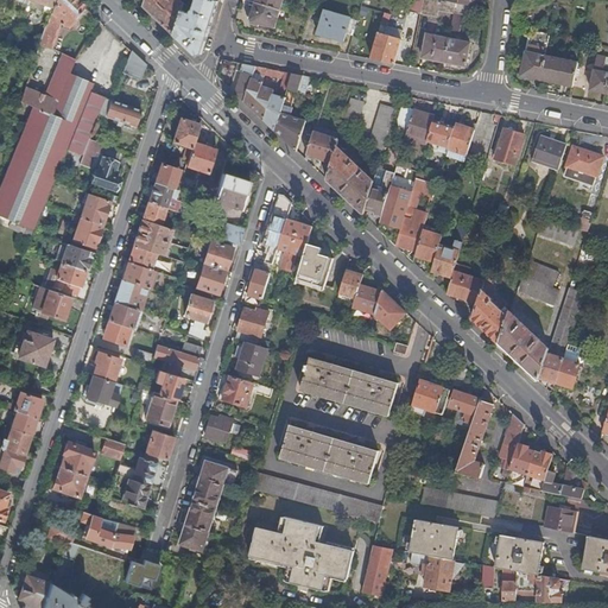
[(29,0),(27,5),(51,13),(54,8),(31,0),(29,0)]
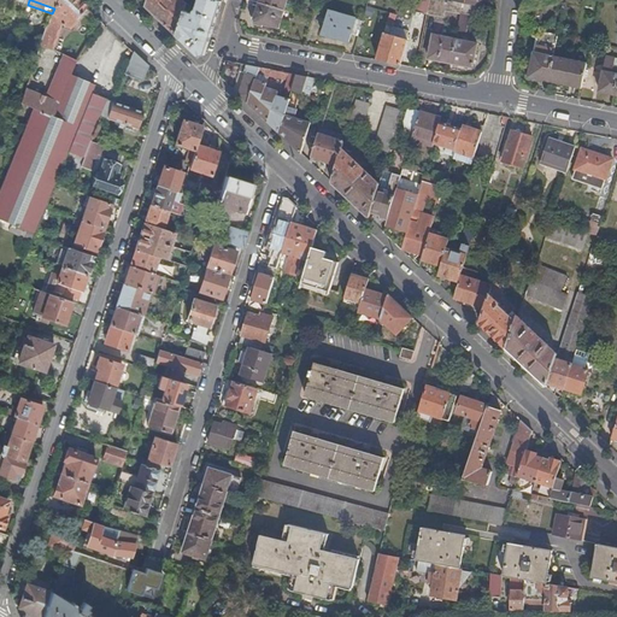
[(75,18),(86,7),(77,0),(57,0),(54,9),(52,13),(50,22),(48,22),(40,45),(41,45),(48,48),(57,24),(70,28),(77,21),(75,18)]
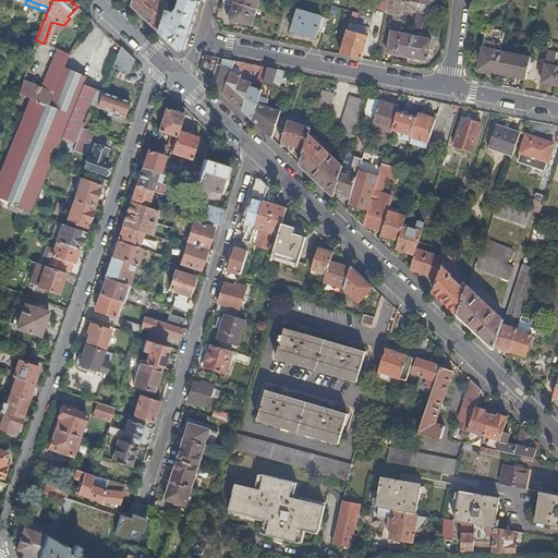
[(134,0),(133,7),(160,34),(168,11),(169,4),(165,0),(134,0)]
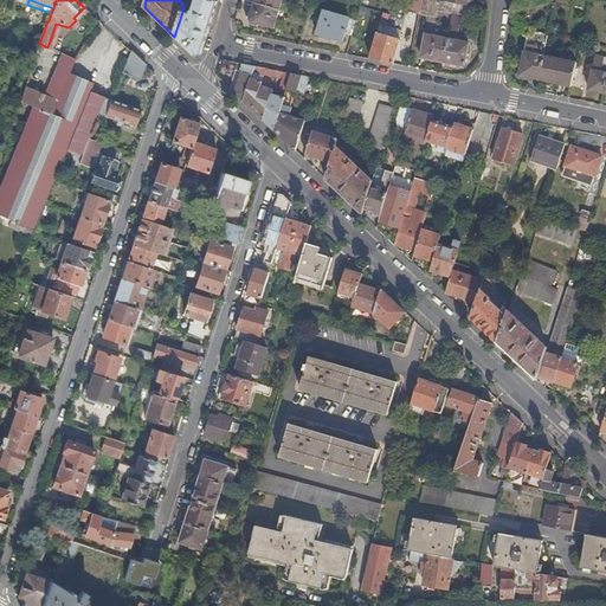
[(202,53),(218,2),(211,0),(197,0),(194,10),(189,14),(182,12),(174,37),(195,57),(202,53)]
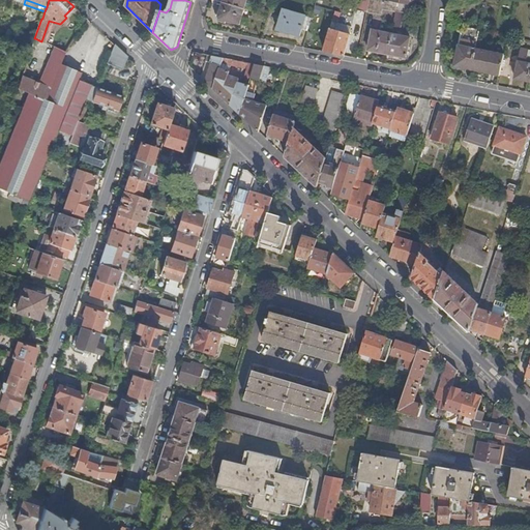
[(223,0),(223,3),(244,9),(246,0),(223,0)]
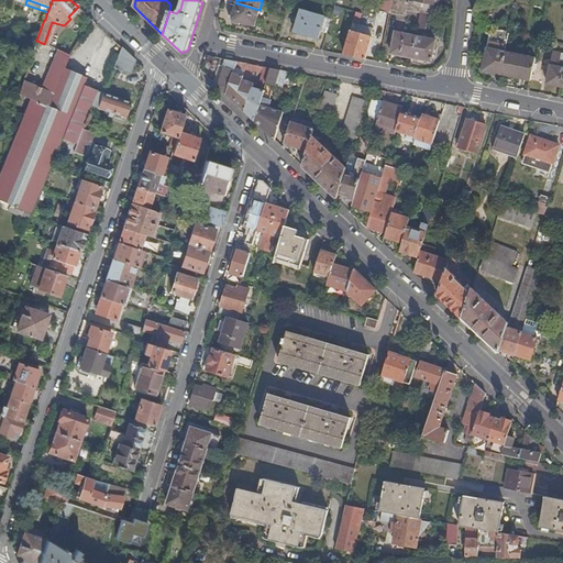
[(392,0),(381,0),(378,11),(389,13),(392,0)]
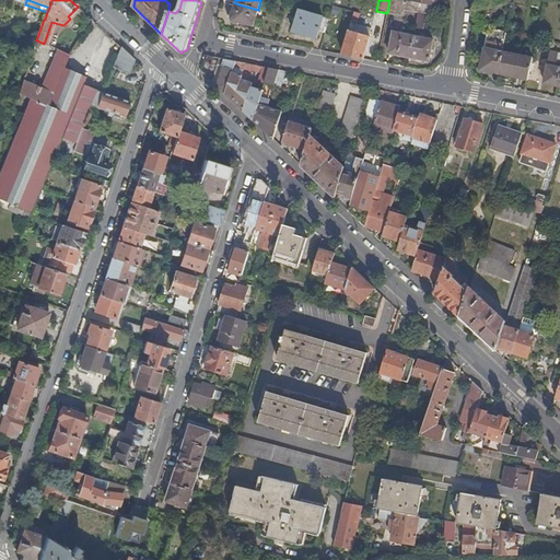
[(420,3),(412,2),(401,0),(389,0),(387,13),(404,16),(405,11),(418,14),(420,3)]
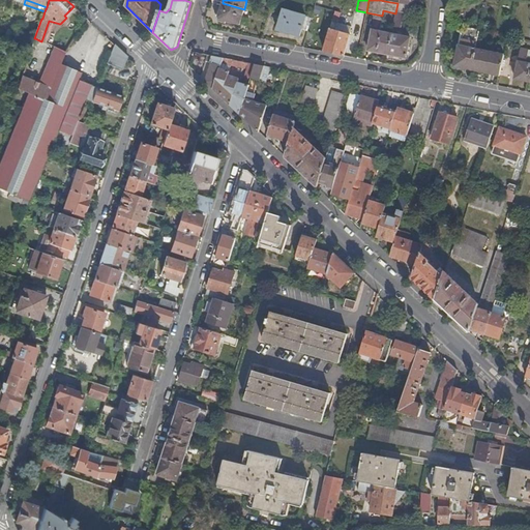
[(239,26),(244,9),(223,3),(217,19),(218,20),(228,23),(239,26)]
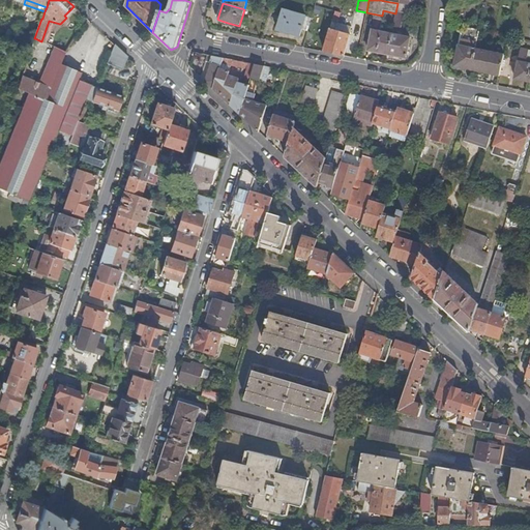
[(410,15),(412,6),(411,6),(398,3),(395,13),(392,29),(400,30),(404,13),(410,15)]
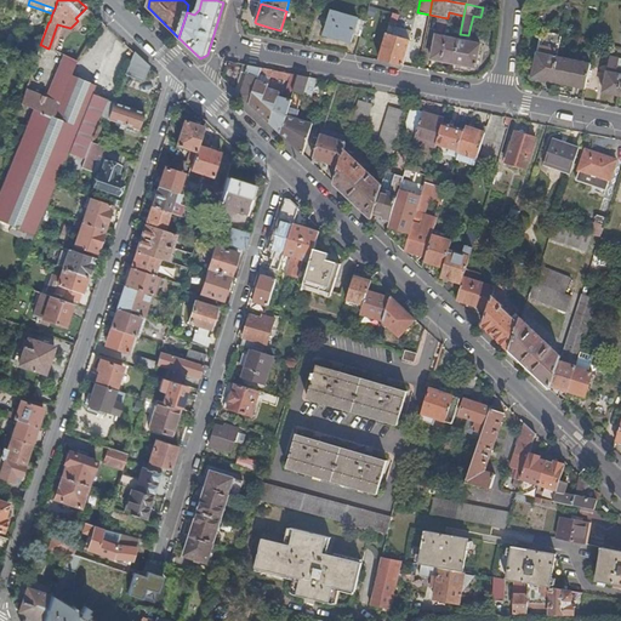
[(394,7),(380,60),(403,66),(410,41),(409,41),(393,36),(396,27),(400,9),(394,7)]
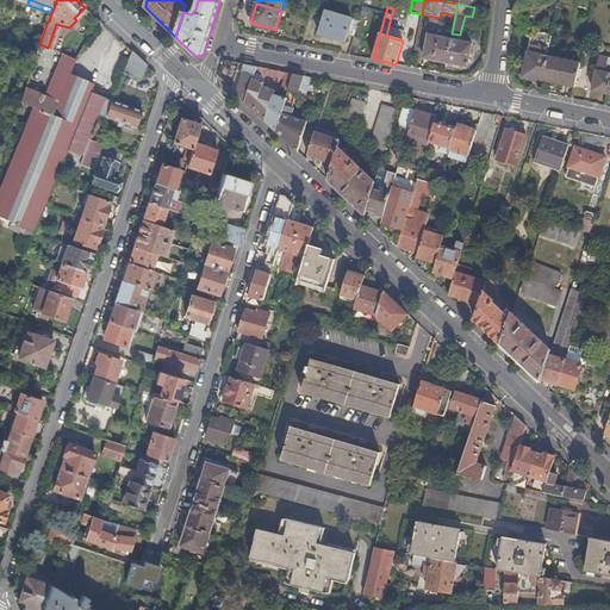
[(344,42),(347,35),(352,19),(325,12),(318,35),(344,42)]
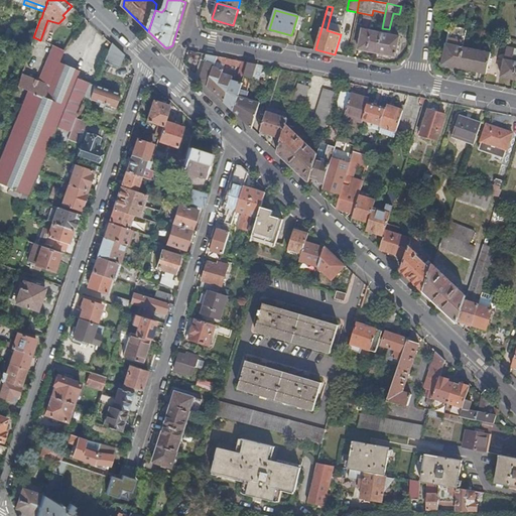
[(293,29),(299,31),(303,18),(297,16),(293,29)]
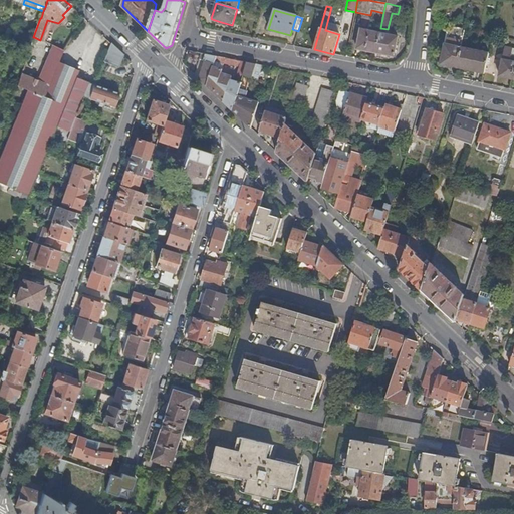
[(325,30),(338,34),(340,26),(327,22),(325,30)]
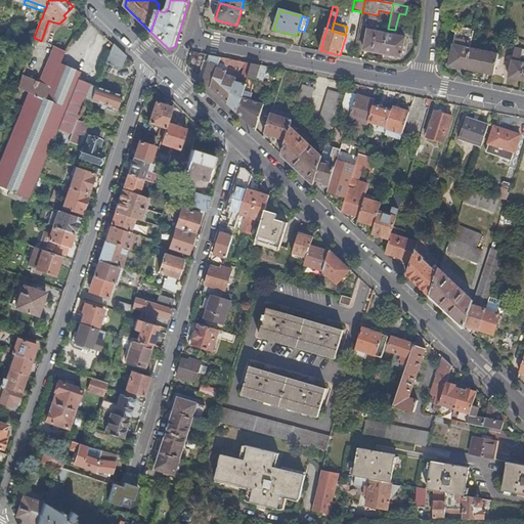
[(471,49),(474,31),(463,29),(462,35),(456,34),(449,66),(467,70),(471,49)]
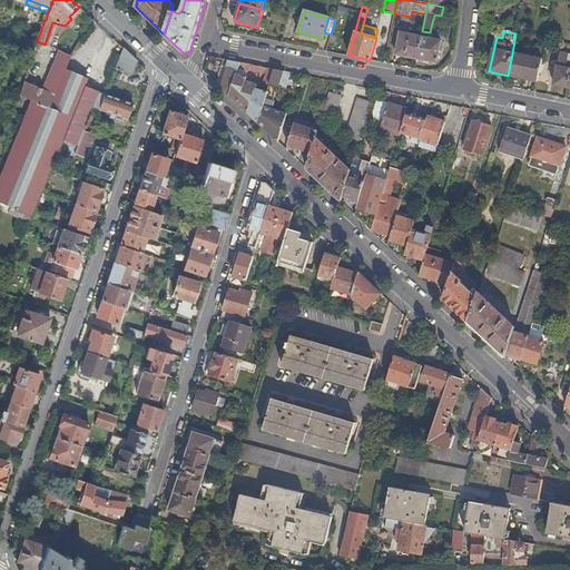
[(396,55),(416,59),(421,37),(401,33),(396,55)]
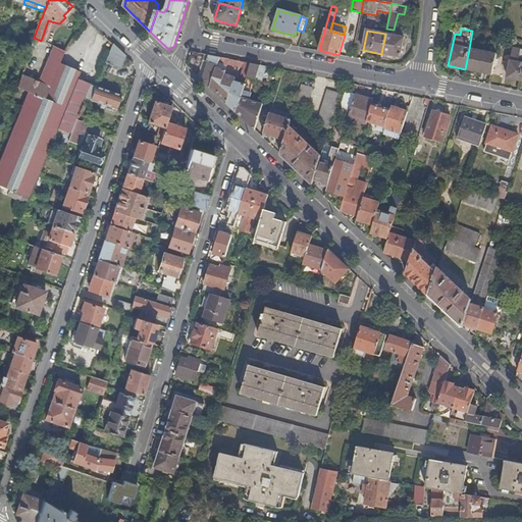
[(385,34),(381,54),(400,58),(405,38),(385,34)]
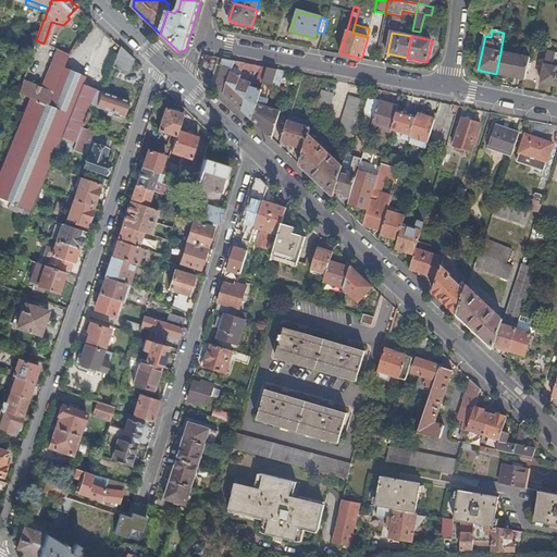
[(10,51),(9,51),(0,47),(0,58),(5,61),(10,51)]
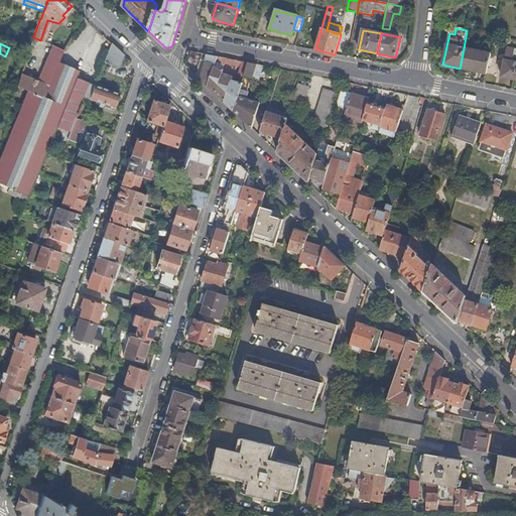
[(119,69),(124,56),(112,44),(104,62),(119,69)]
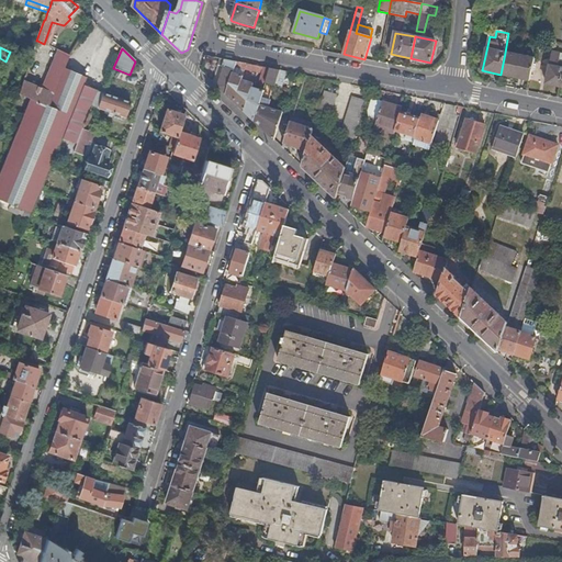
[(63,137),(83,85),(87,78),(65,68),(69,56),(57,51),(42,89),(23,80),(19,93),(31,99),(0,172),(0,200),(10,204),(8,211),(29,220),(31,215),(41,190),(49,168),(63,137)]
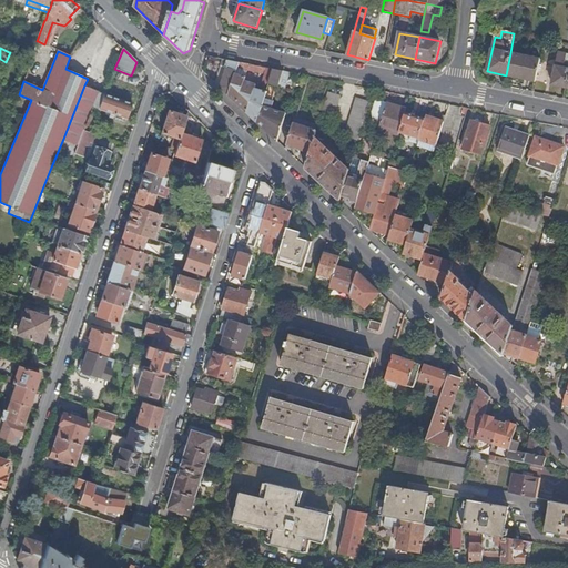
[(541,60),(510,53),(506,75),(536,81),(541,60)]
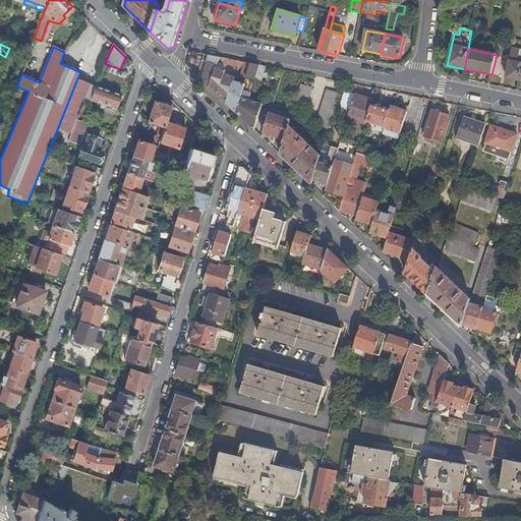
[(520,80),(520,75),(520,50),(513,49),(507,77),(520,80)]
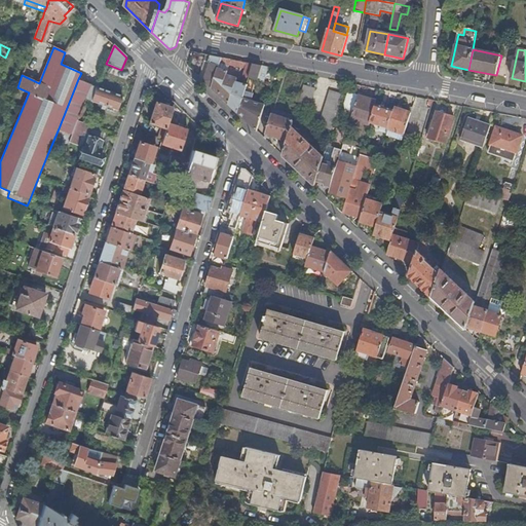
[(207,54),(205,60),(199,77),(237,113),(247,85),(241,83),(236,82),(237,78),(227,75),(228,72),(218,69),(220,63),(238,67),(237,69),(243,71),(243,68),(246,68),(242,77),(243,77),(249,79),(253,65),(207,54)]
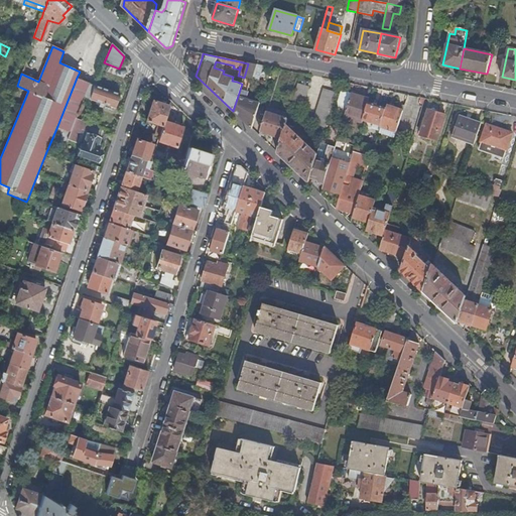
[(255,65),(248,63),(244,78),(242,84),(233,111),(252,129),(260,103),(246,99),(248,92),(246,92),(250,78),(250,79),(255,65)]
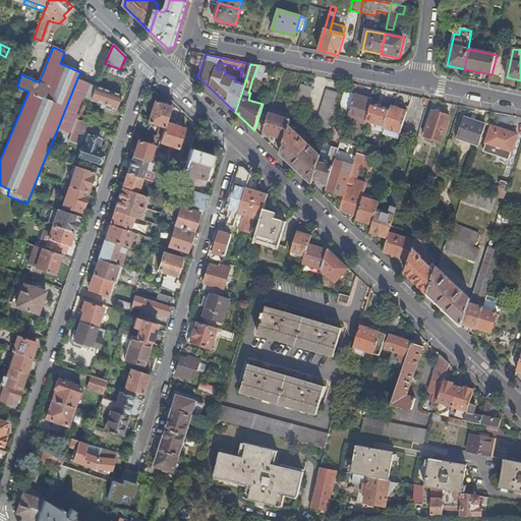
[(263,66),(257,65),(252,79),(258,80),(263,66)]
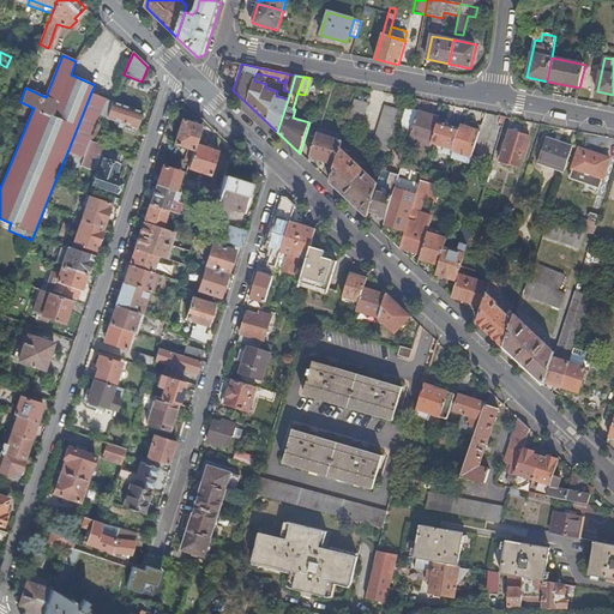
[(112,106),(113,102),(106,98),(107,98),(91,92),(68,150),(84,156),(90,140),(101,115),(107,118),(112,106)]
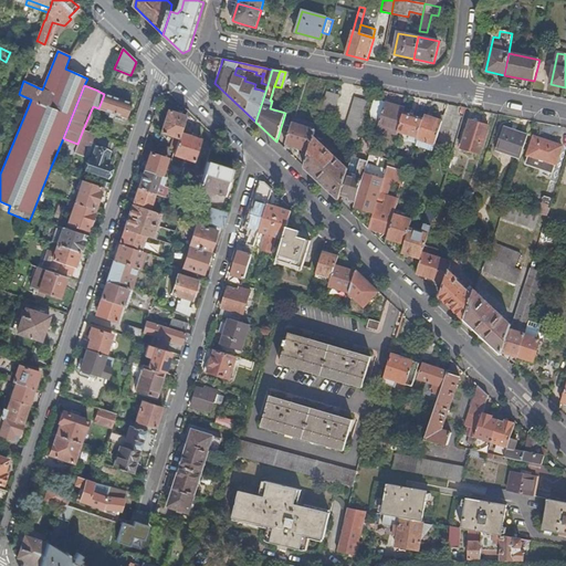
[(338,95),(326,92),(320,115),(332,118),(338,95)]
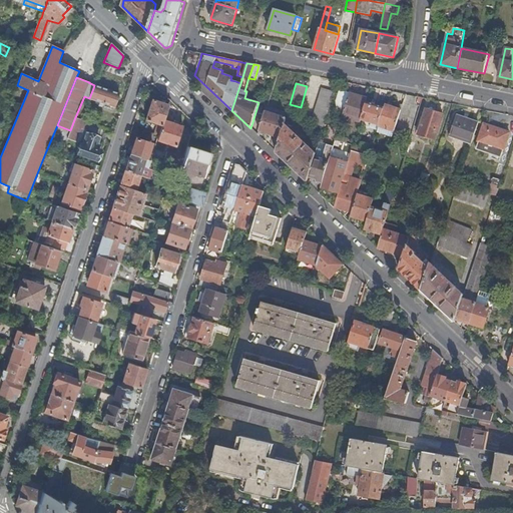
[(119,93),(94,85),(93,88),(89,98),(114,107),(119,93)]
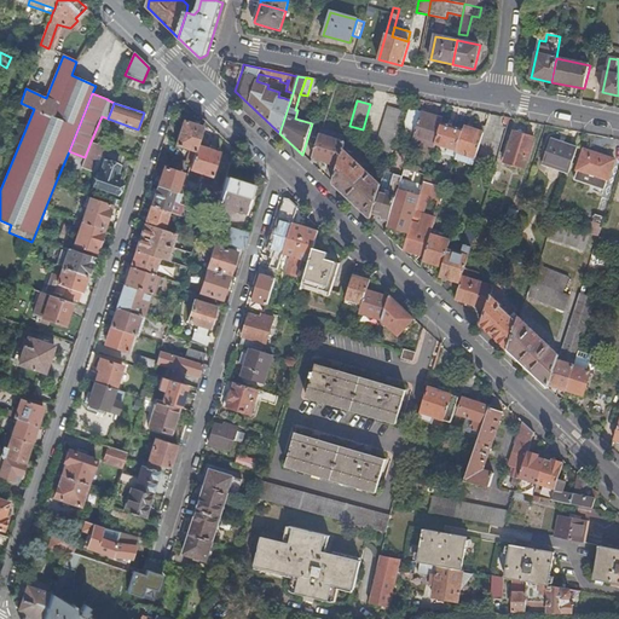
[(391,152),(403,110),(389,106),(376,149),(391,152)]
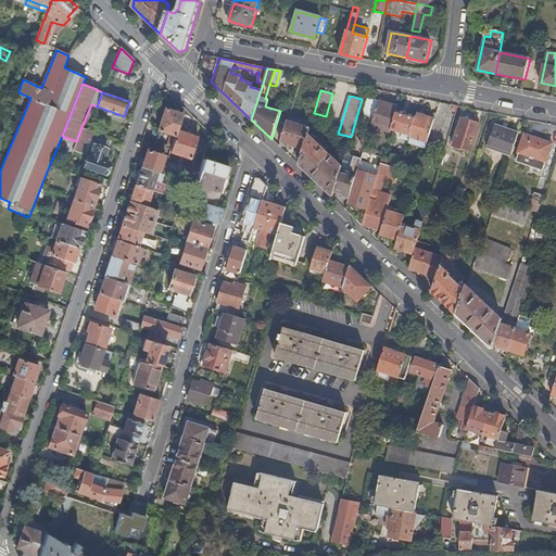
[(375,111),(378,100),(367,97),(363,109),(365,118),(373,121),(374,116),(367,114),(368,109),(375,111)]
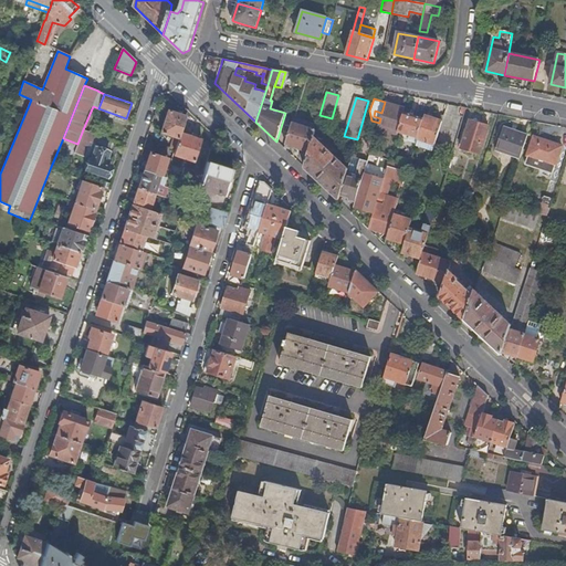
[(406,108),(385,102),(381,113),(380,118),(379,123),(377,128),(397,135),(398,132),(404,113),(406,108)]
